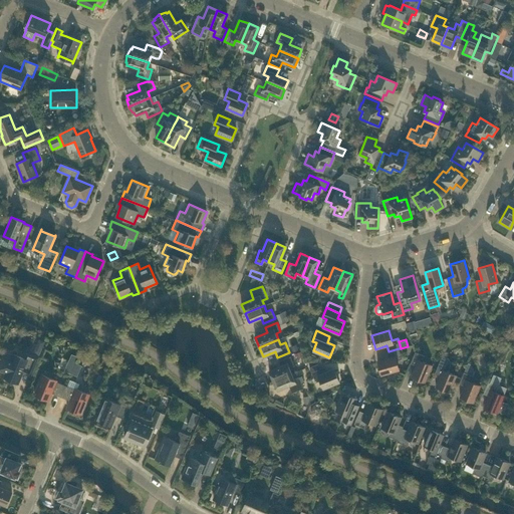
[(396,360),(402,358),(399,348),(389,351),(388,352),(389,357),(377,361),(381,374),(399,369),(396,360)]
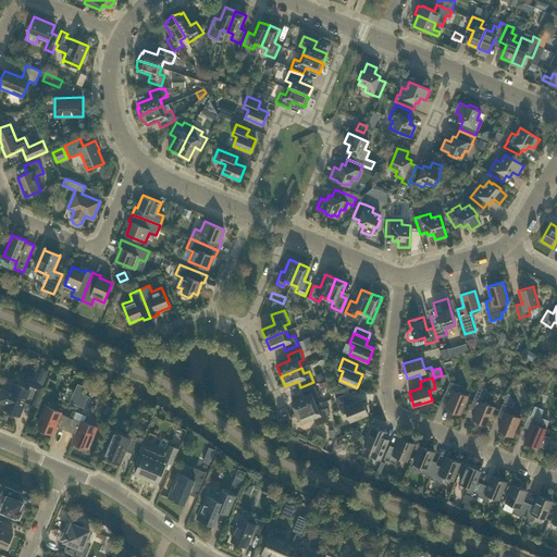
[(481,380),(471,405),(478,407),(472,419),(486,425),(494,407),(484,403),(489,393),(486,388),(483,387),(485,382),(484,381),(481,380)]
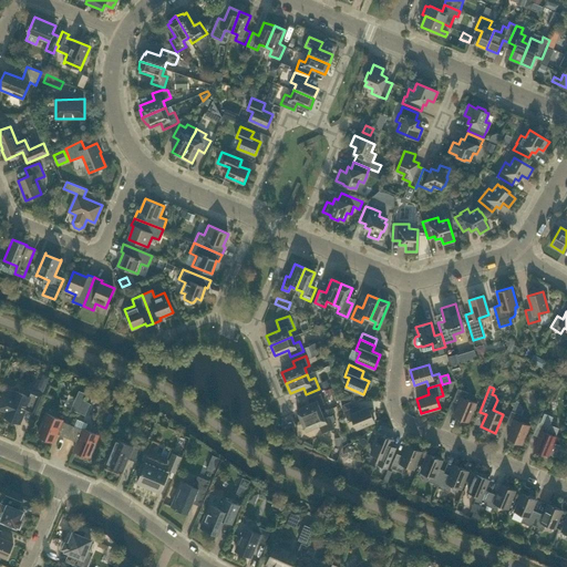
[(466,399),(468,392),(457,388),(453,401),(459,403),(454,415),(468,421),(476,403),(466,399)]
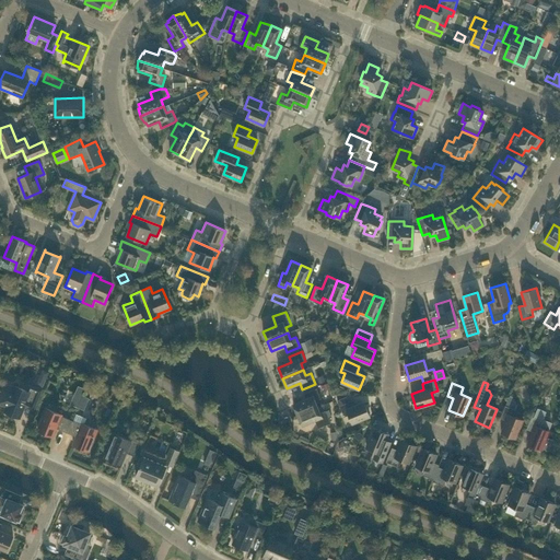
[(34,406),(42,389),(30,385),(27,391),(15,386),(12,393),(3,389),(0,397),(0,399),(8,404),(4,411),(7,412),(8,413),(11,416),(13,415),(20,418),(26,403),(34,406)]
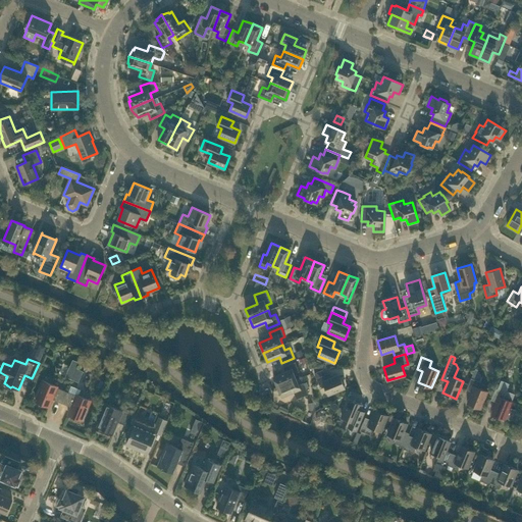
[(294,373),(299,371),(295,362),(283,367),(285,372),(273,377),(277,386),(297,379),(294,373)]
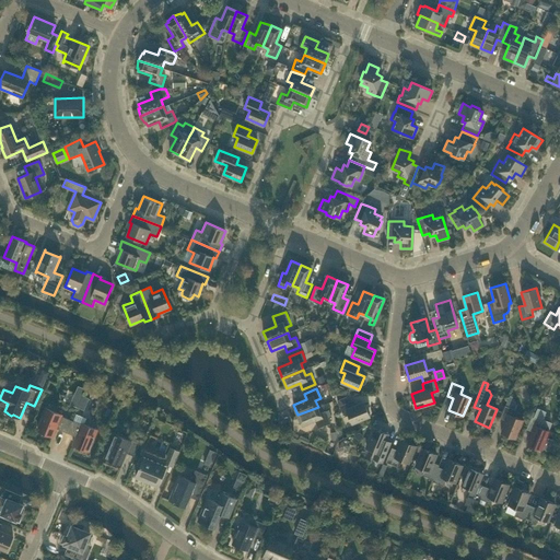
[(364,403),(357,406),(353,399),(339,406),(343,417),(349,415),(352,423),(370,416),(364,403)]
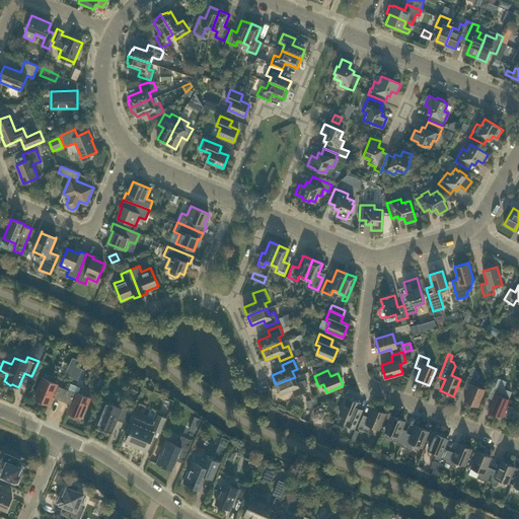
[(475,385),(477,380),(468,376),(463,387),(469,389),(464,400),(477,406),(485,389),(475,385)]
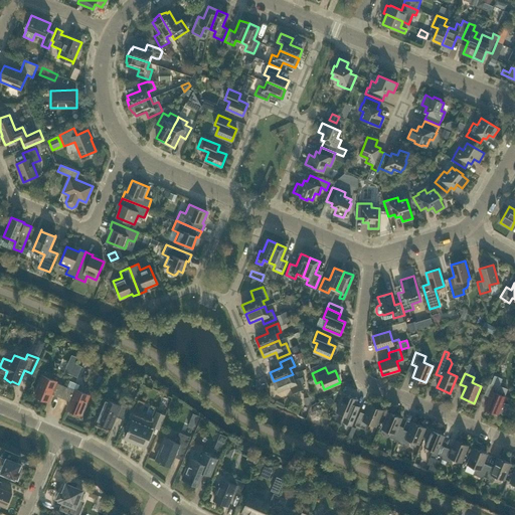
[(300,377),(295,379),(293,374),(274,381),(278,391),(290,386),(293,393),(304,388),(300,377)]
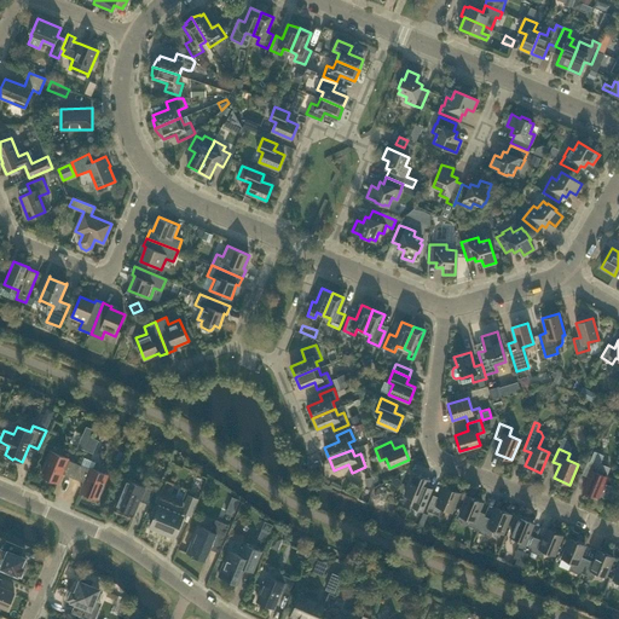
[(68,458),(58,455),(51,451),(41,475),(58,482),(63,472),(65,474),(67,475),(67,474),(73,476),(74,478),(79,464),(68,460),(68,458)]
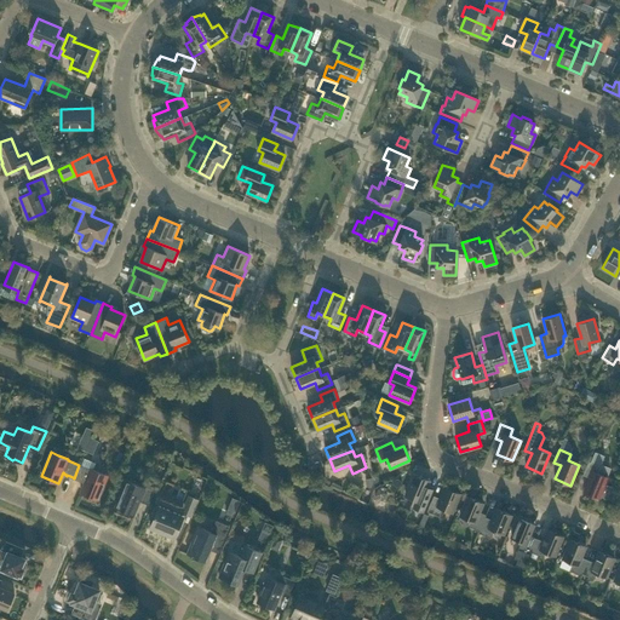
[(589,461),(583,475),(590,477),(584,491),(600,498),(608,477),(612,468),(602,464),(604,455),(596,452),(591,463),(589,461)]
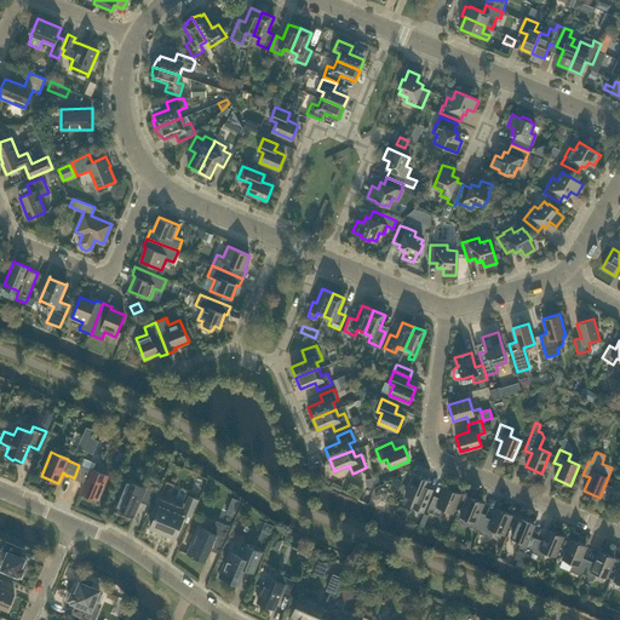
[(79,465),(74,478),(75,478),(80,481),(81,482),(81,481),(85,482),(81,492),(98,499),(108,476),(92,469),(96,463),(93,461),(85,458),(81,466),(79,465)]
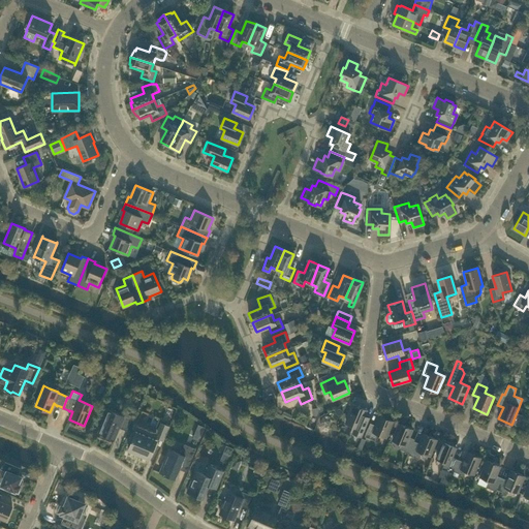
[(364,415),(367,409),(353,404),(346,423),(353,426),(350,432),(362,437),(370,417),(364,415)]
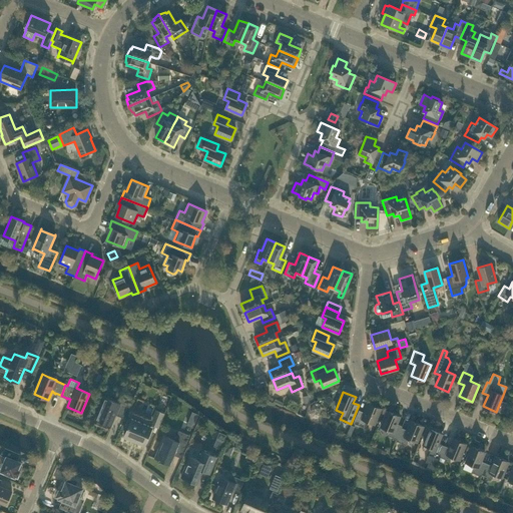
[(120,403),(119,403),(105,397),(95,419),(111,426),(115,414),(123,417),(127,406),(120,403)]
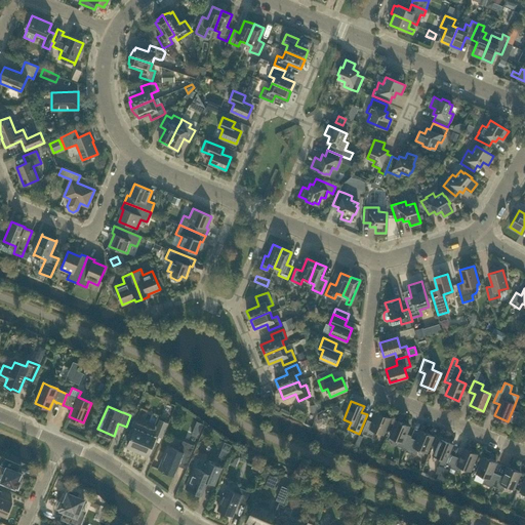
[(382,434),(390,417),(377,412),(373,421),(367,419),(362,433),(372,437),(374,431),(382,434)]
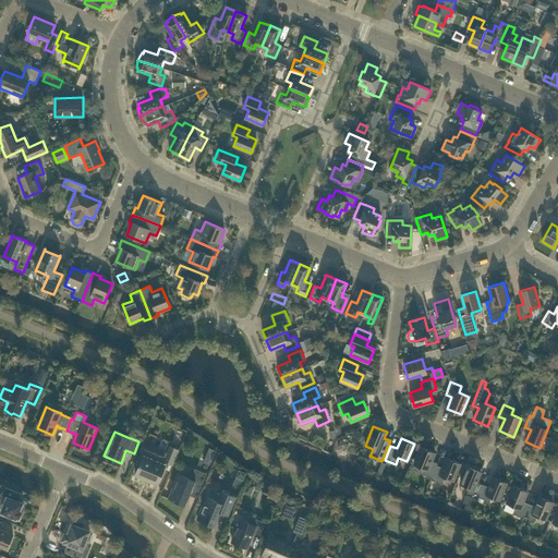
[(172,464),(179,450),(169,446),(166,455),(169,456),(167,462),(172,464)]
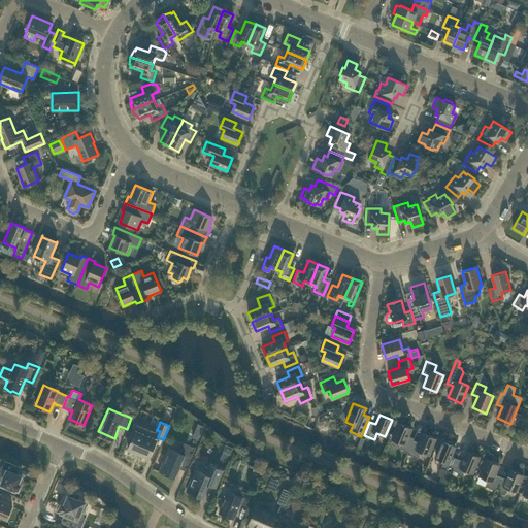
[(408,435),(411,428),(399,423),(392,439),(400,442),(398,448),(408,452),(414,439),(414,438),(408,435)]
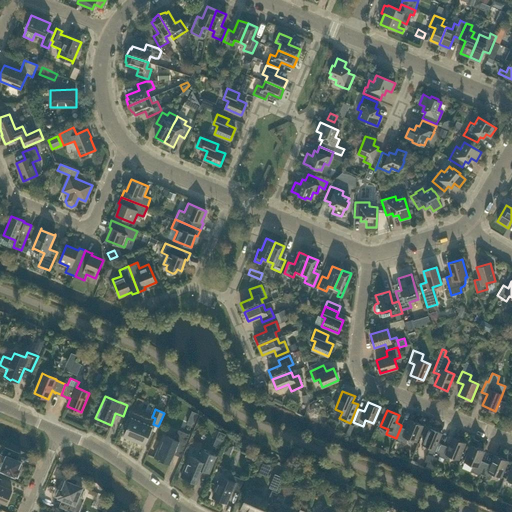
[(192,411),(187,424),(192,426),(198,413),(192,411)]
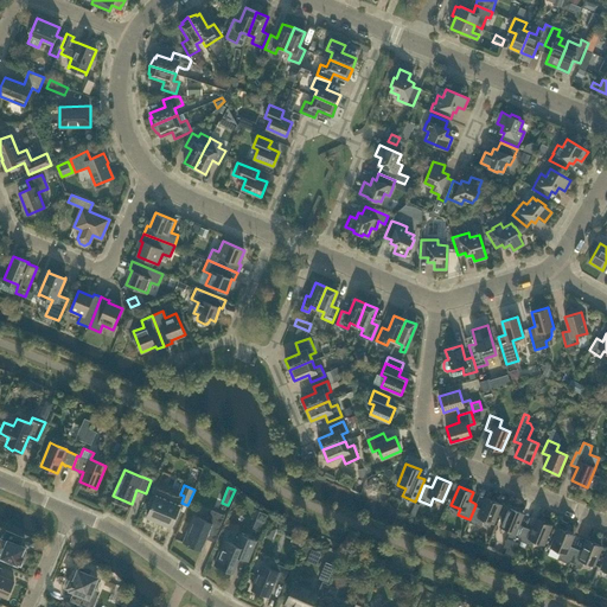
[(171,526),(180,505),(157,494),(147,516),(171,526)]
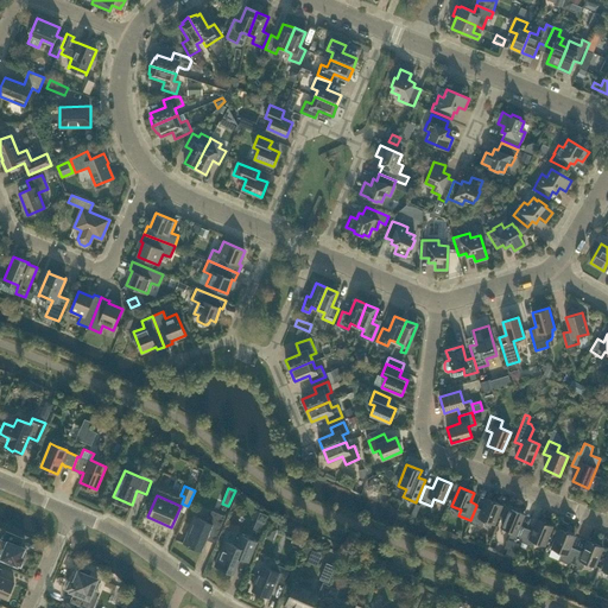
[(494,524),(501,505),(487,499),(482,510),(476,506),(470,520),(469,523),(481,527),(485,520),(494,524)]
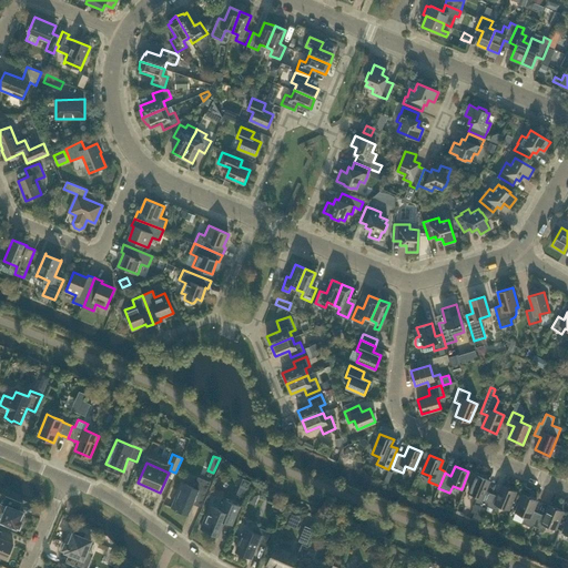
[(485,490),(489,480),(476,475),(468,493),(477,496),(475,503),(486,507),(486,506),(492,493),(485,490)]
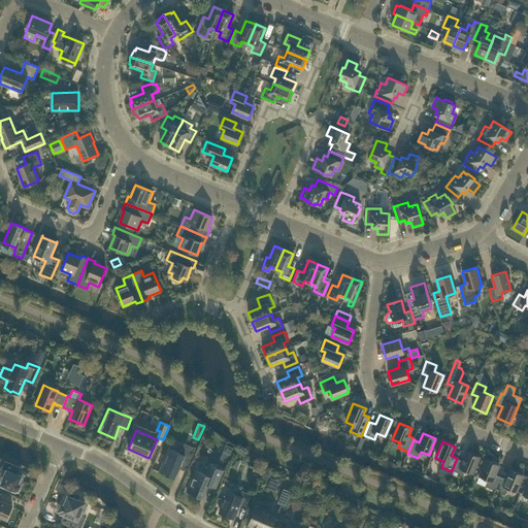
[(188,465),(195,448),(185,443),(180,453),(169,449),(159,471),(164,473),(166,474),(166,473),(175,477),(182,463),(188,465)]
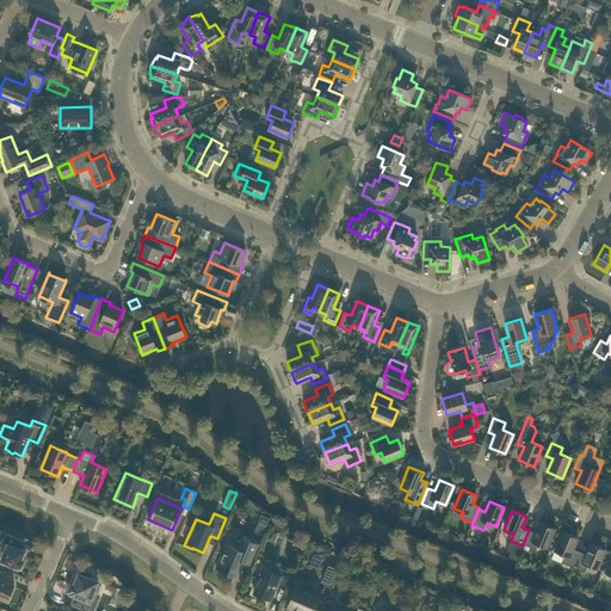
[(547,548),(555,529),(541,522),(536,532),(529,530),(523,544),(535,549),(537,543),(547,548)]
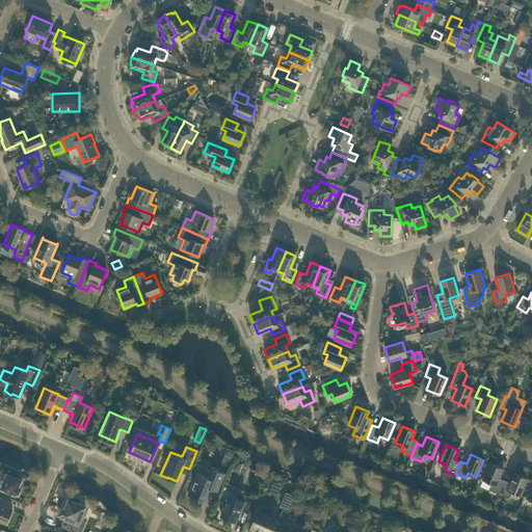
[(241,462),(236,459),(232,469),(237,472),(241,462)]
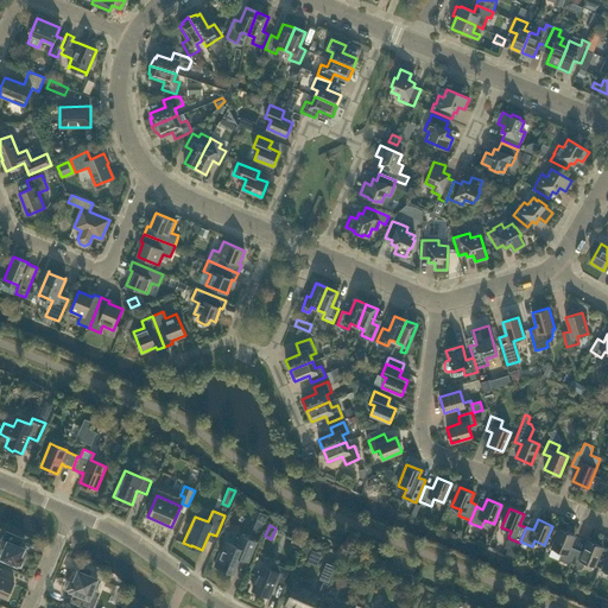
[(559,529),(552,548),(561,552),(558,559),(570,564),(571,562),(576,549),(570,546),(575,534),(559,529)]
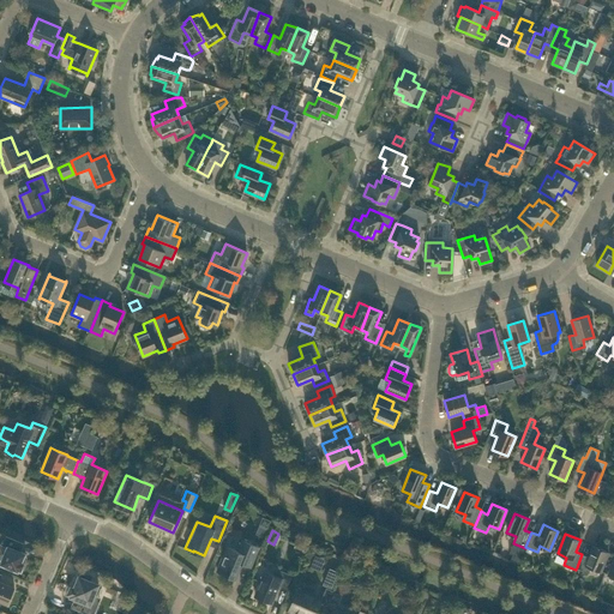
[(20,551),(24,543),(6,536),(2,545),(7,547),(0,564),(18,571),(19,570),(22,571),(24,564),(22,563),(25,553),(20,551)]
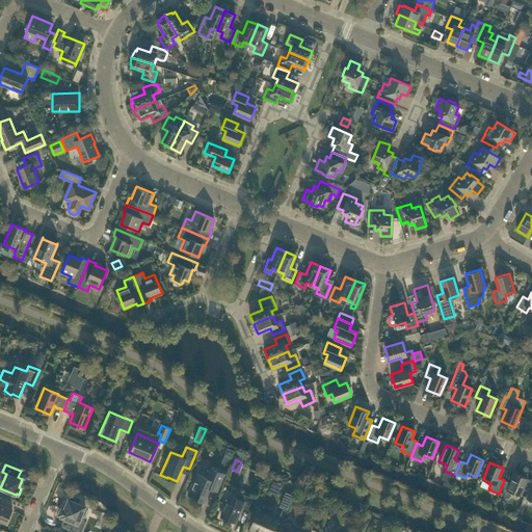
[(217,490),(224,474),(210,468),(206,477),(196,473),(188,495),(204,501),(210,487),(217,490)]
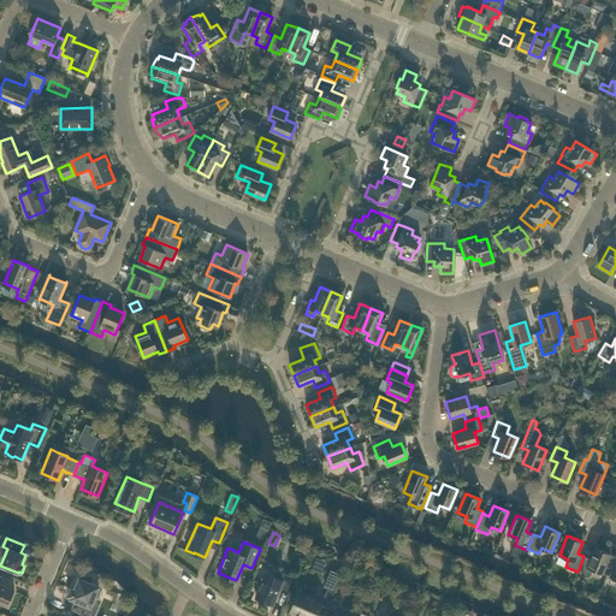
[(591,558),(584,556),(579,569),(591,574),(593,569),(602,573),(610,554),(596,548),(591,558)]
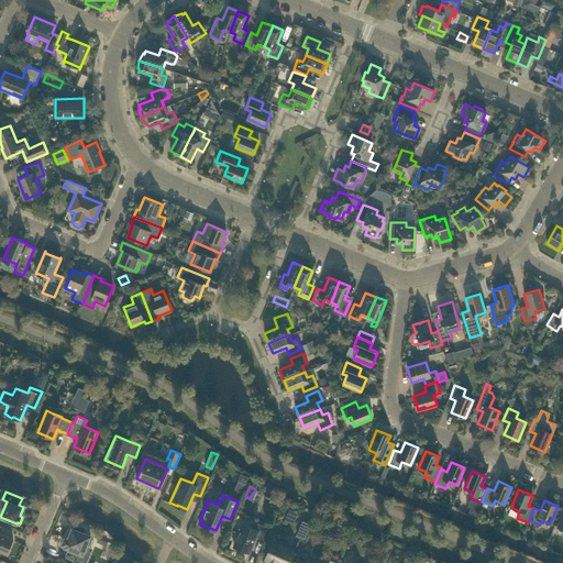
[(263,539),(267,527),(257,522),(254,529),(243,523),(233,547),(249,552),(256,537),(263,539)]
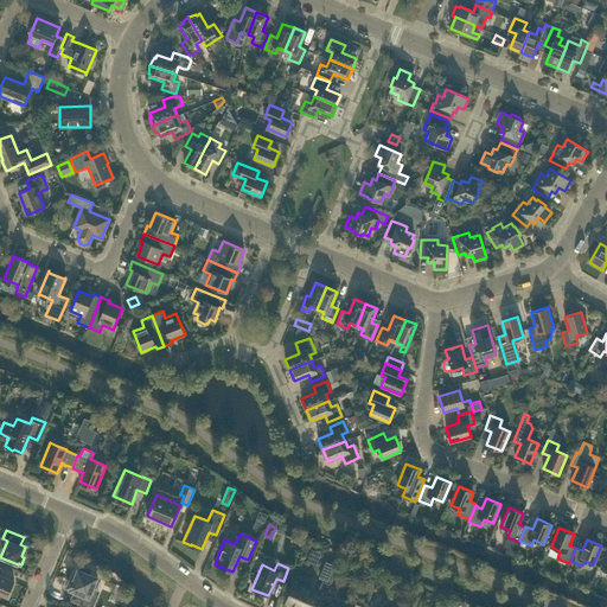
[(89,574),(90,569),(81,566),(80,569),(78,569),(77,573),(75,574),(74,576),(75,579),(74,581),(70,580),(66,587),(70,588),(70,589),(80,593),(76,601),(90,606),(91,606),(96,594),(91,592),(97,577),(89,574)]
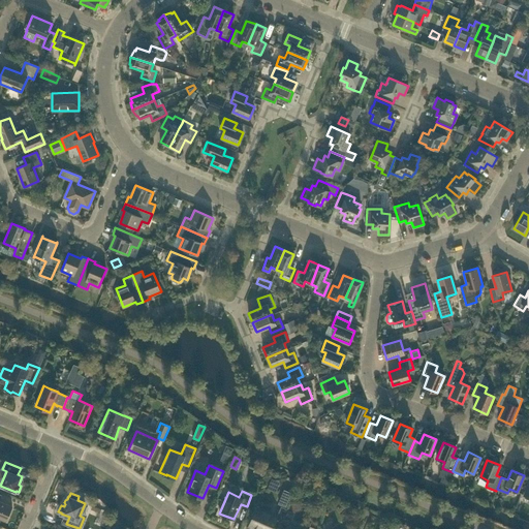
[(0,501),(0,498),(1,495),(0,494),(0,518),(6,521),(12,506),(0,501)]
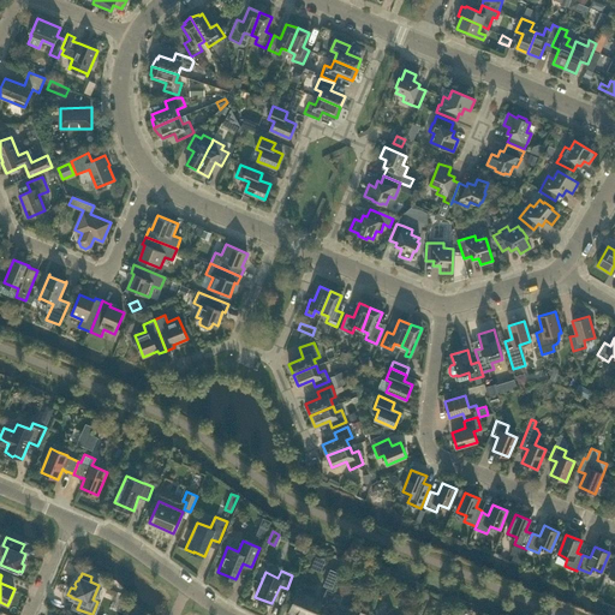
[(327,607),(334,591),(327,589),(322,599),(298,590),(290,611),(297,614),(298,614),(299,614),(300,614),(316,614),(321,604),(327,607)]
